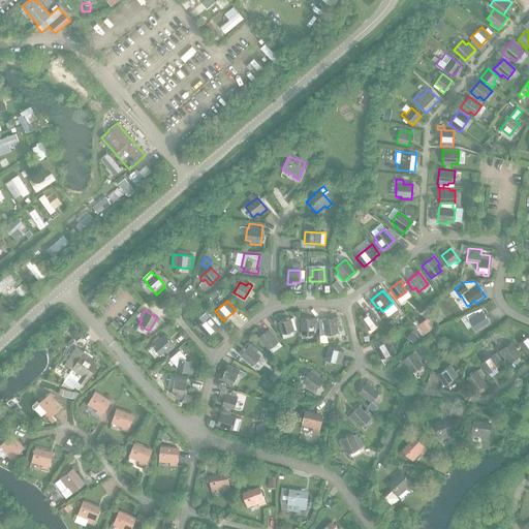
[(479,328),(480,330),(490,323),(481,311),(468,319),(474,331),(479,328)]
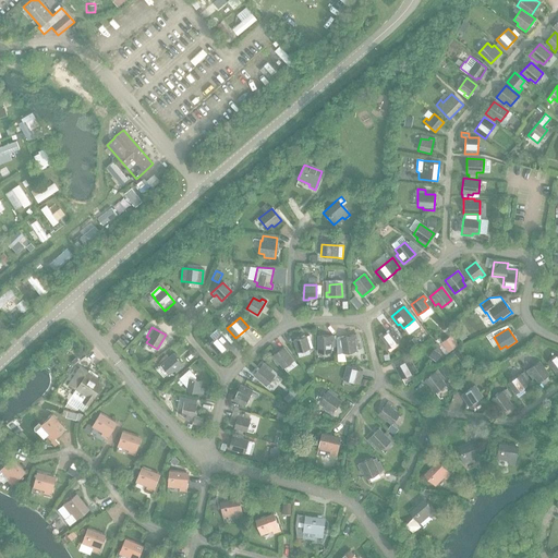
[(378,339),(386,350),(400,340),(392,329),(378,339)]
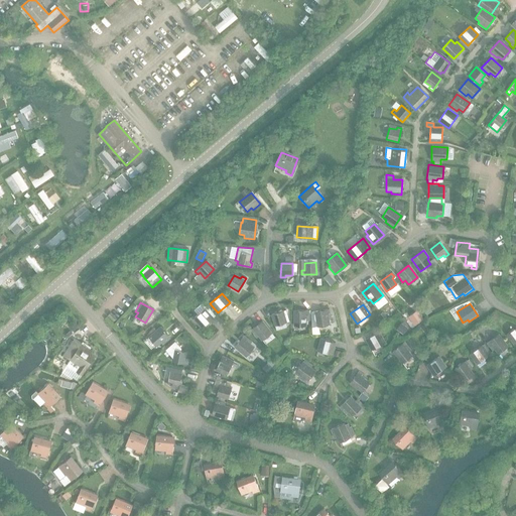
[(205,308),(192,319),(201,329),(213,317),(215,315),(207,306),(205,308)]
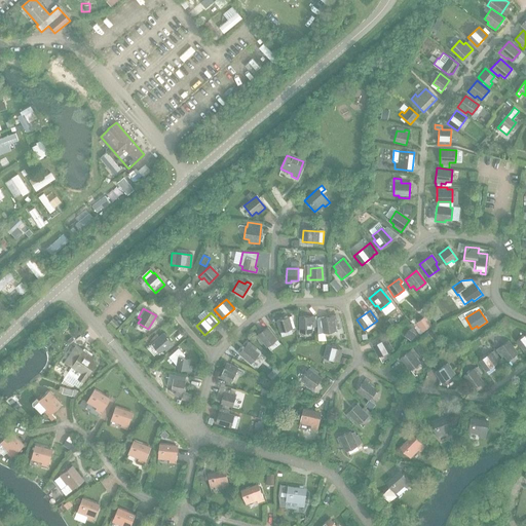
[(321,318),(316,320),(320,334),(323,333),(335,332),(334,326),(336,326),(335,315),(321,318)]
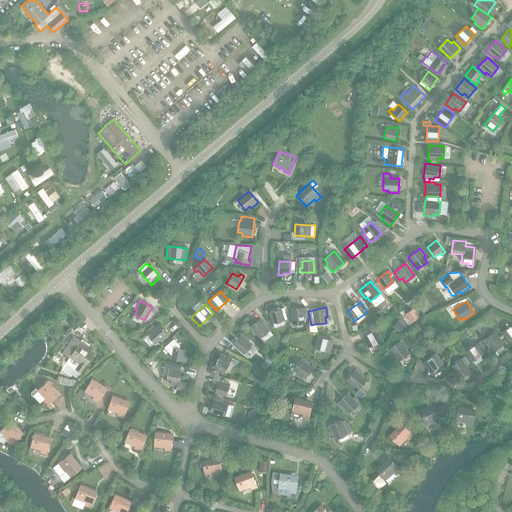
[(268,313),(272,324),(283,320),(281,313),(284,313),(282,308),(268,313)]
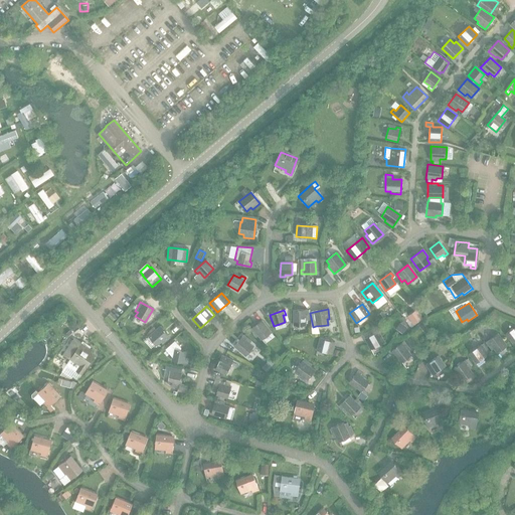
[(293,311),(293,326),(305,326),(305,321),(307,321),(307,311),(293,311)]
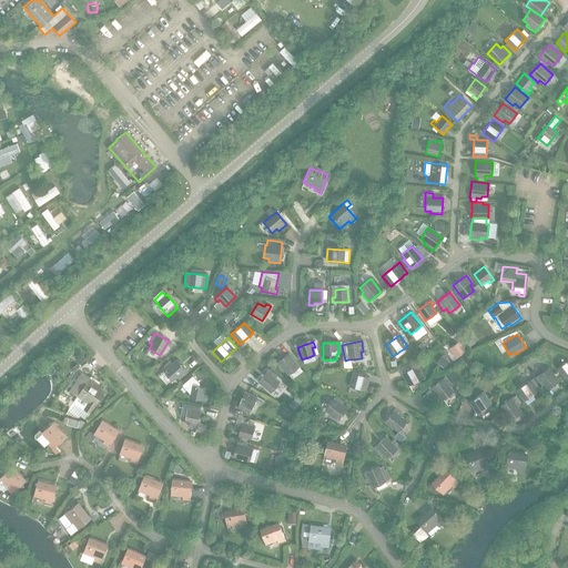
[(284,371),(287,375),(298,367),(287,354),(275,364),(282,373),(284,371)]
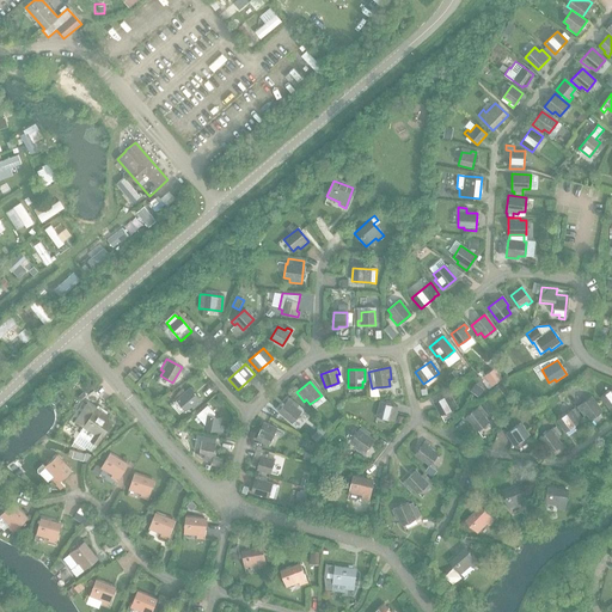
[(496,386),(502,392),(508,387),(502,381),(496,386)]
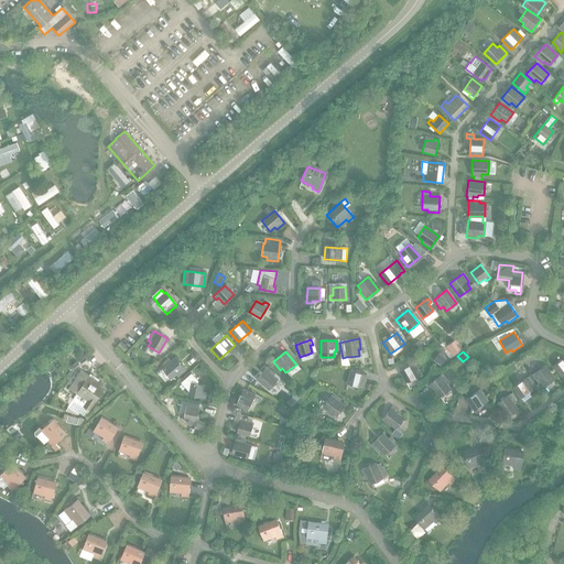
[(563,357),(553,366),(561,377),(563,373),(563,357)]
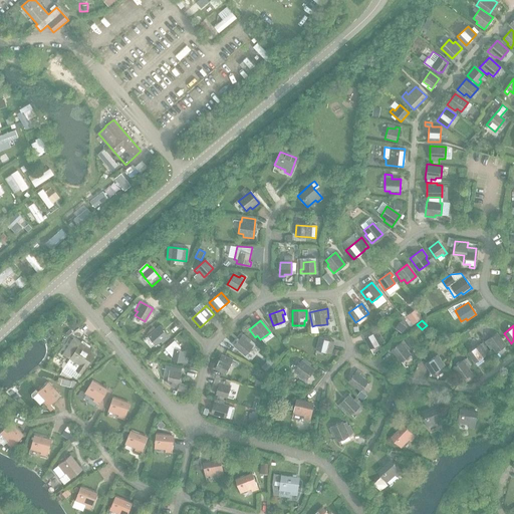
[(160,341),(162,343),(169,336),(159,326),(148,336),(156,345),(160,341)]
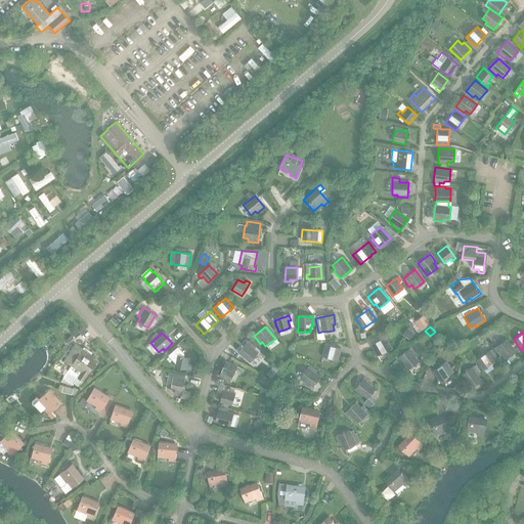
[(384,338),(370,345),(377,356),(390,348),(384,338)]
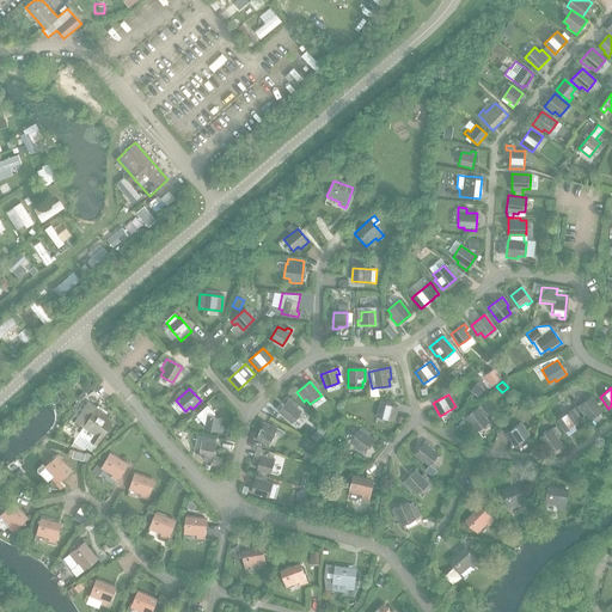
[(521,397),(514,399),(518,409),(524,407),(521,397)]
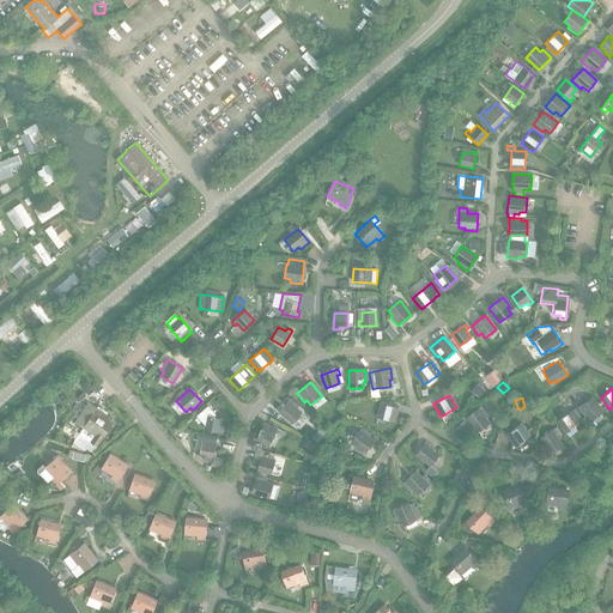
[(587,416),(590,420),(602,412),(592,398),(577,408),(584,417),(587,416)]
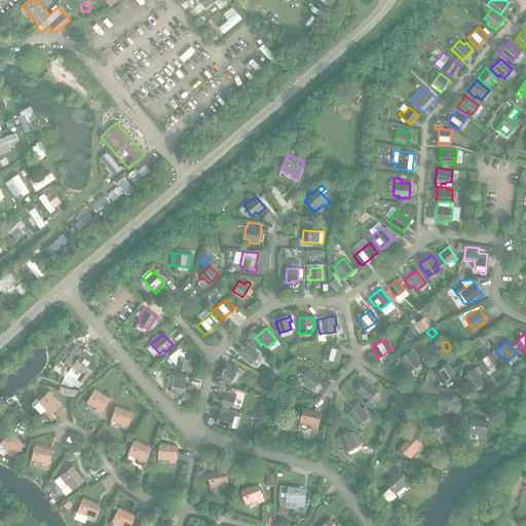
[(238,353),(250,364),(258,354),(254,350),(255,349),(248,342),(238,353)]
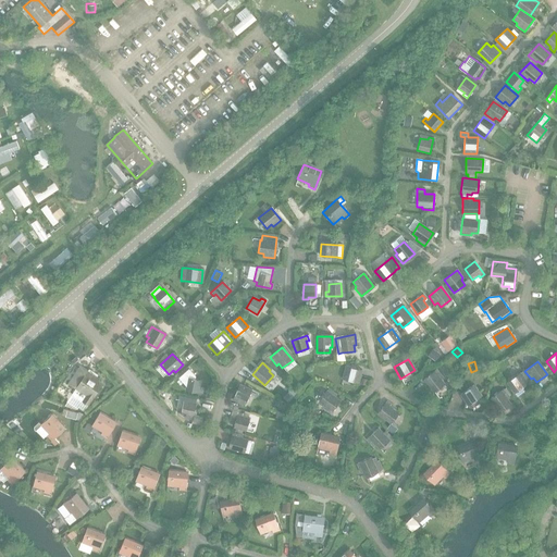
[(78,407),(86,412),(90,406),(88,405),(101,386),(96,383),(99,378),(81,364),(67,384),(76,390),(72,395),(82,401),(78,407)]
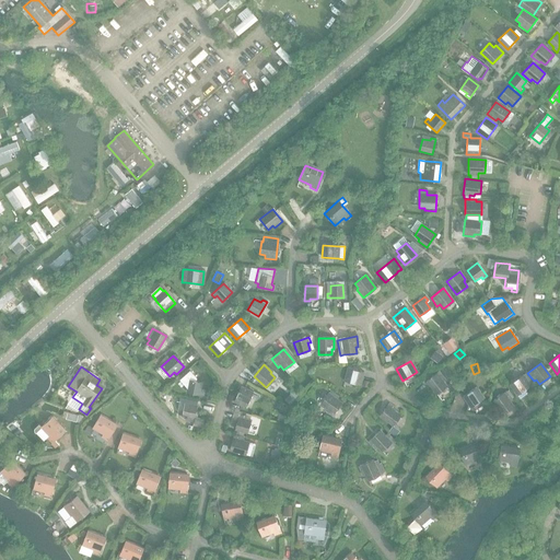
[(347,369),(343,381),(360,385),(362,378),(363,373),(347,369)]
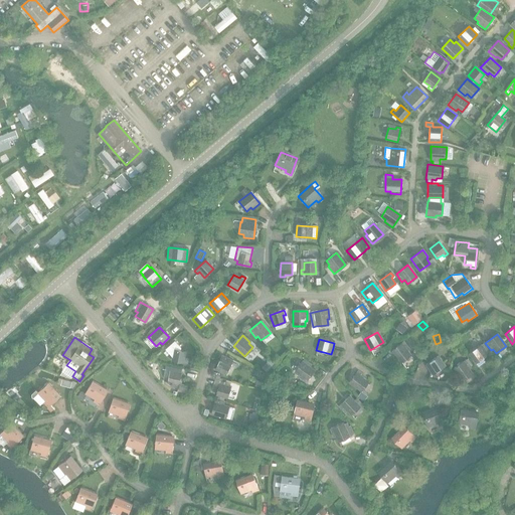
[(174,341),(165,349),(172,356),(171,360),(187,363),(188,358),(184,357),(185,351),(180,350),(181,347),(174,341)]
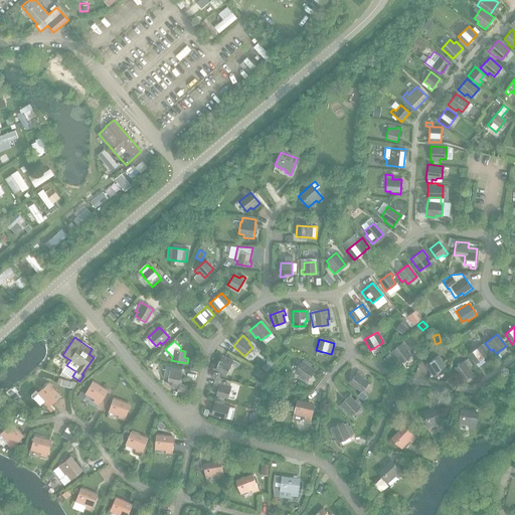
[(391,351),(400,363),(410,355),(406,351),(408,349),(402,342),(391,351)]
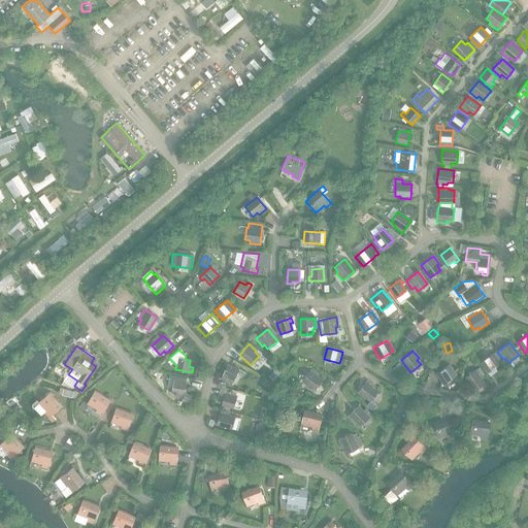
[(480,363),(487,373),(499,363),(492,354),(480,363)]
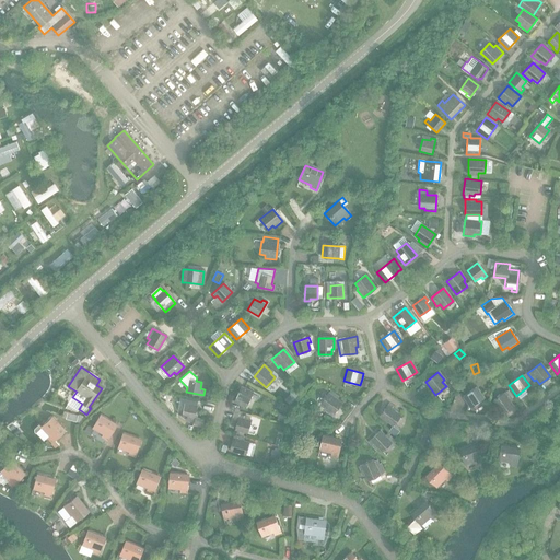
[(362,378),(360,385),(369,387),(370,381),(362,378)]
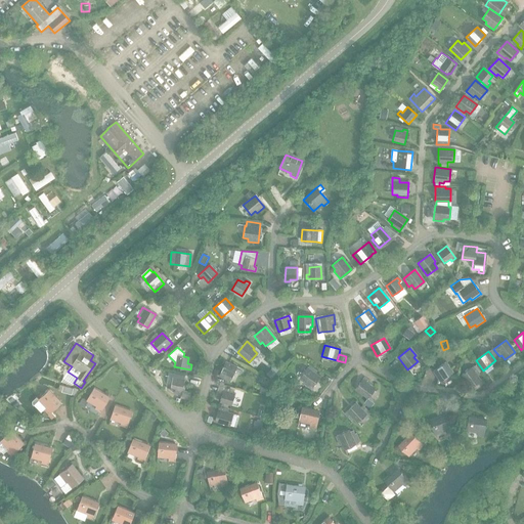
[(218,377),(229,382),(236,367),(225,362),(218,377)]
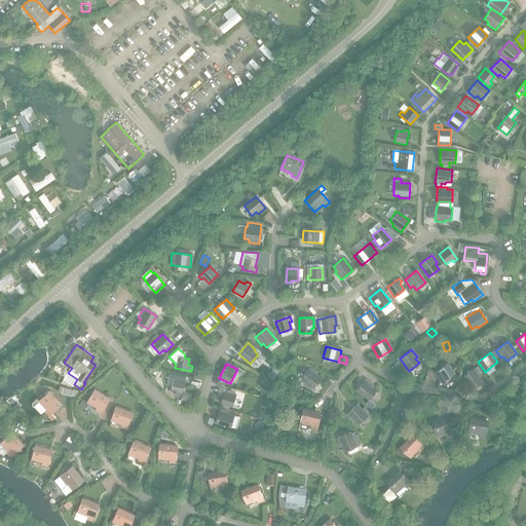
[(434,373),(441,383),(454,374),(447,364),(434,373)]
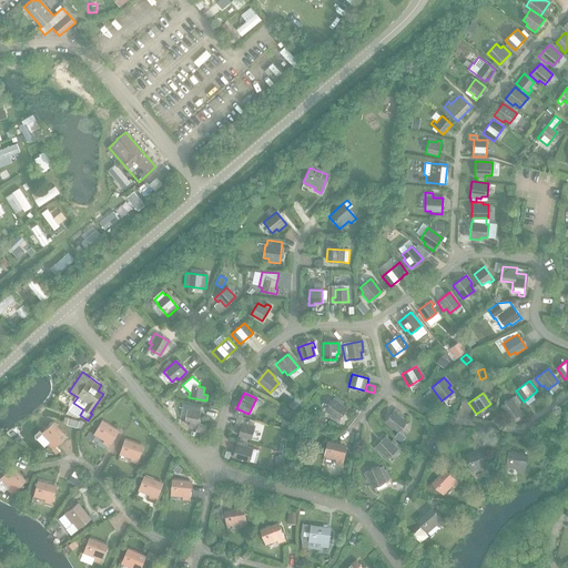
[(499,406),(509,421),(520,413),(517,407),(519,406),(513,397),(499,406)]
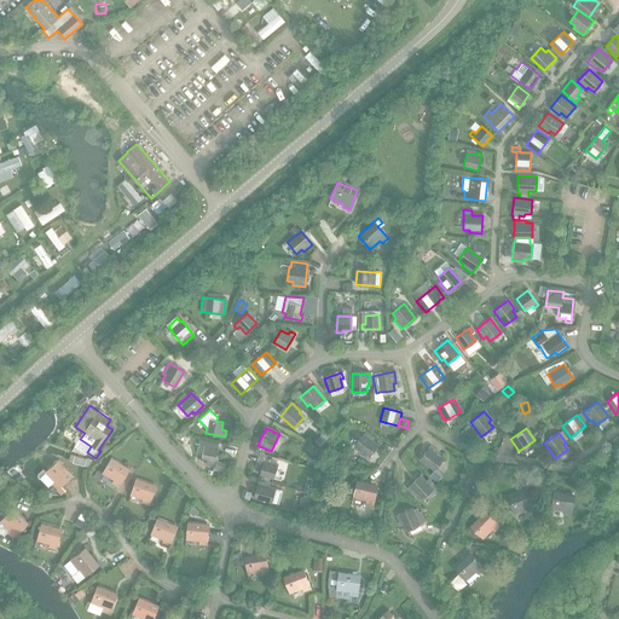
[(357,452),(366,460),(377,446),(362,435),(354,446),(359,450),(357,452)]
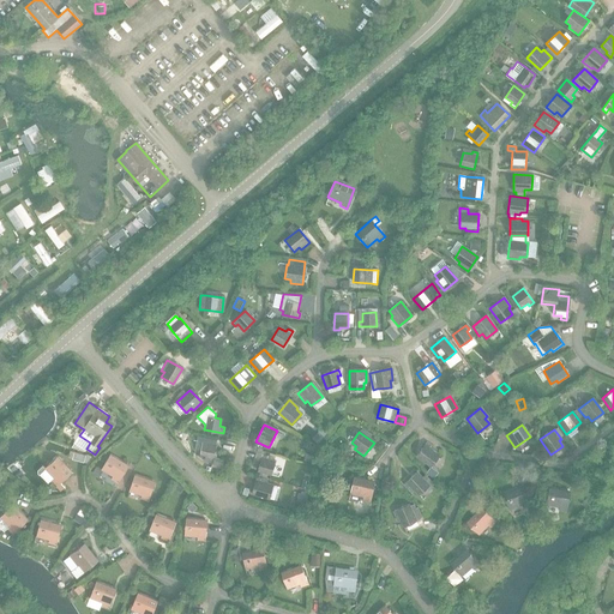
[(202,443),(199,457),(208,458),(206,462),(212,463),(216,445),(214,445),(215,441),(205,439),(204,443),(202,443)]
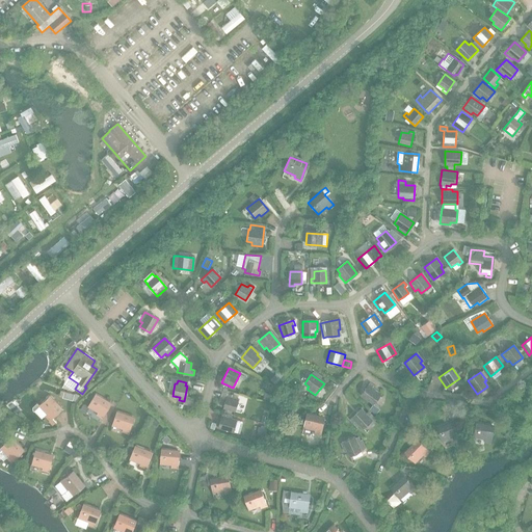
[(360,395),(372,405),(380,395),(376,392),(377,390),(369,383),(360,395)]
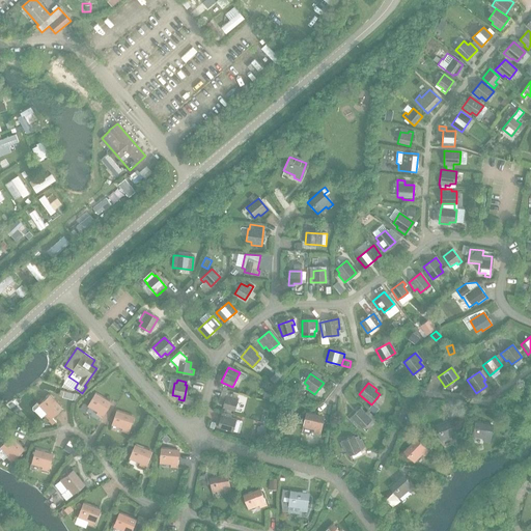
[(95,415),(102,419),(111,402),(95,393),(87,407),(98,413),(95,415)]
